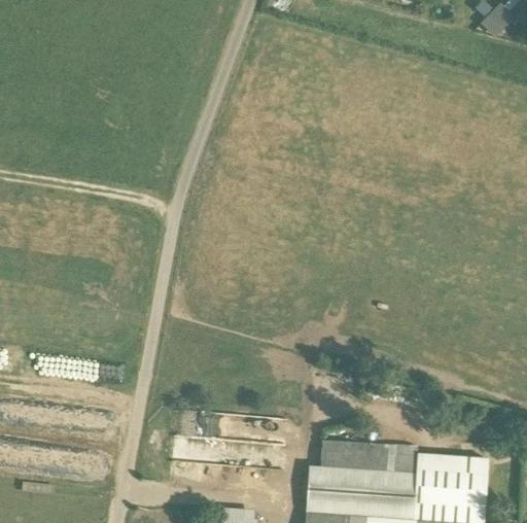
[(480,21),(496,35),(515,14),(499,0),(497,0),(480,21)]
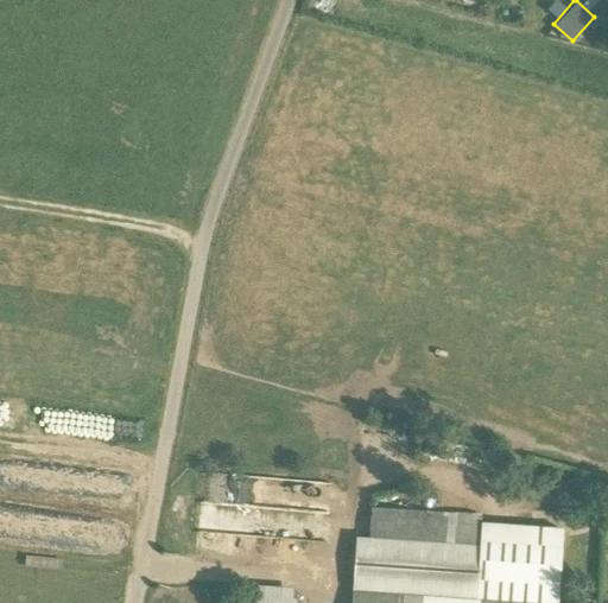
[(593,18),(607,24),(607,23),(607,5),(599,1),(593,18)]
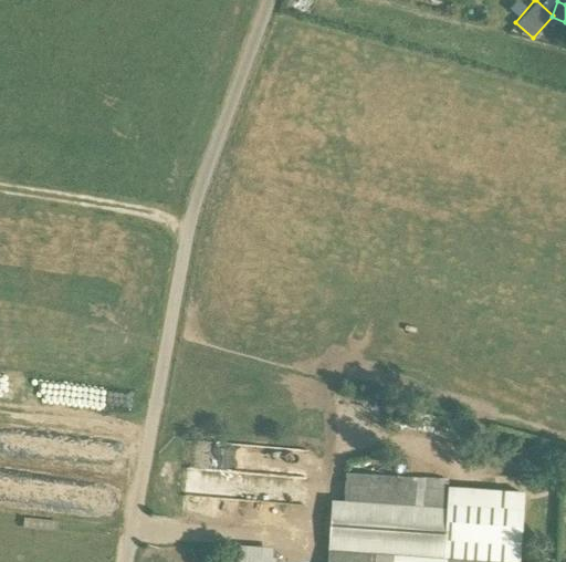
[(449,479),(346,474),(344,501),(447,505),(448,486),(449,479)]
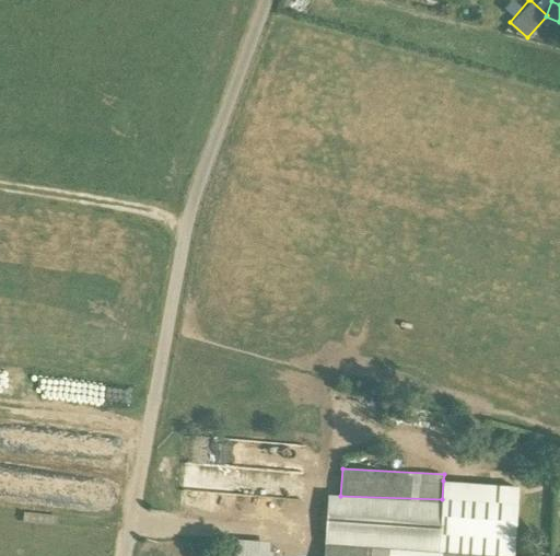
[(513,555),(517,485),(443,481),(442,499),(439,553),(494,555),(513,555)]
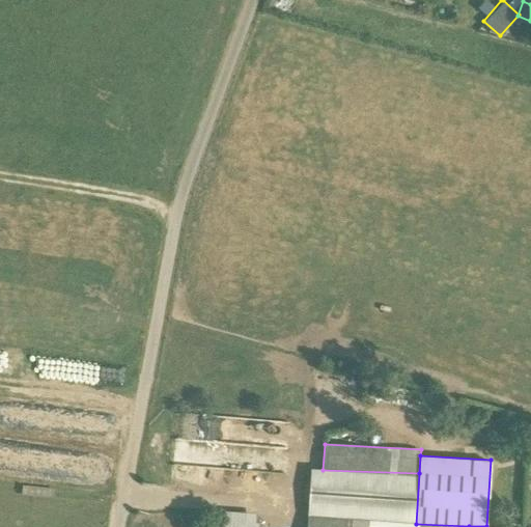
[(323,470),(311,470),(308,517),(416,524),(419,473),(323,470)]
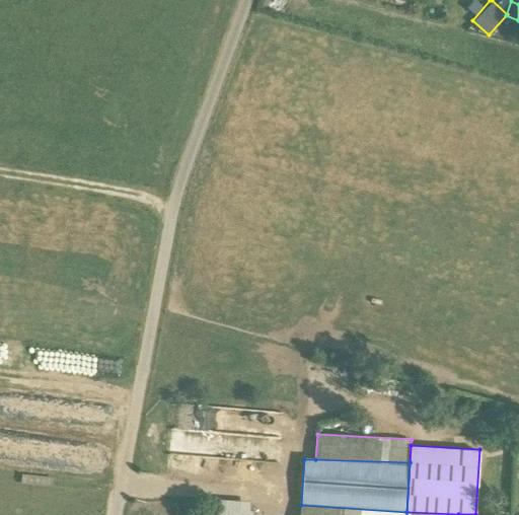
[(458,514),(406,512),(301,505),(299,514),(458,514)]
